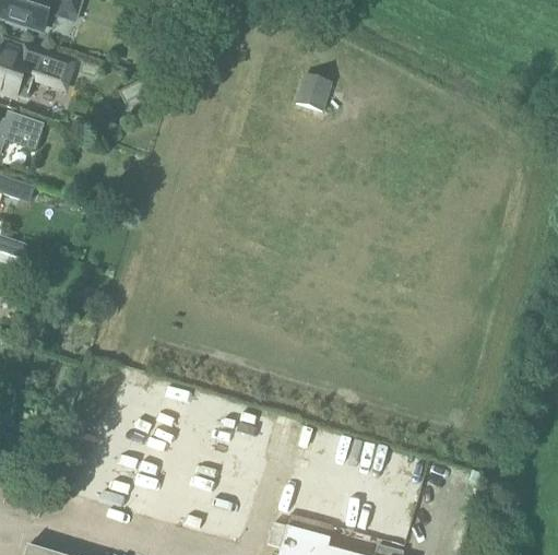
[(0,0),(0,14),(7,18),(6,21),(26,27),(27,24),(46,30),(47,26),(50,14),(57,15),(62,0),(78,0),(84,2),(84,0),(0,0)]
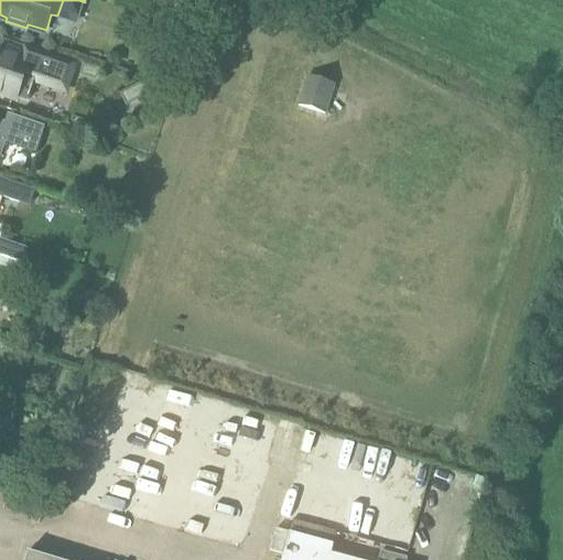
[(0,93),(3,92),(17,96),(18,93),(28,96),(29,94),(33,81),(64,92),(67,81),(75,57),(25,41),(21,54),(0,46),(0,93)]
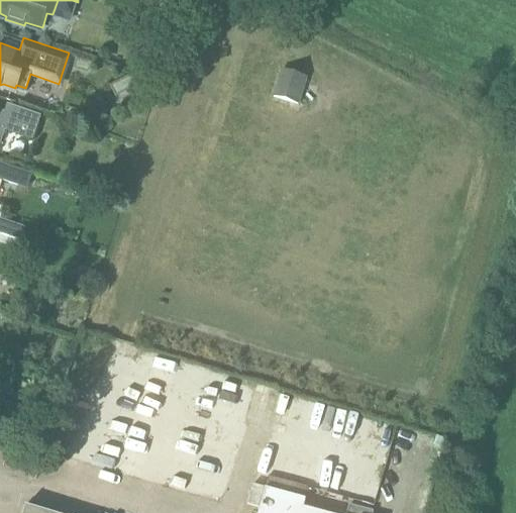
[(283,66),(274,93),(300,101),(309,75),(283,66)]
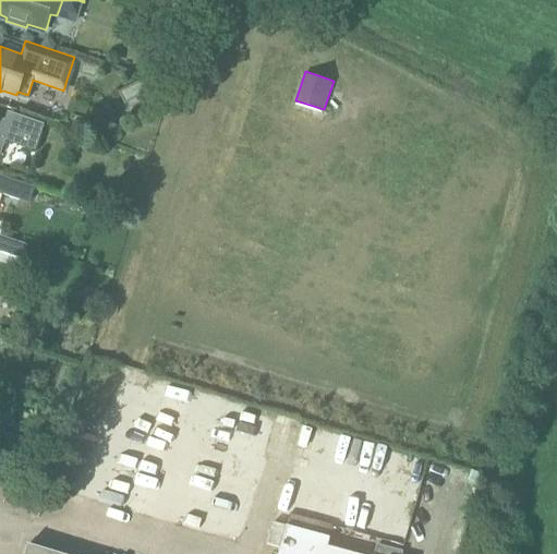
[(143,77),(126,86),(133,99),(149,92),(143,77)]
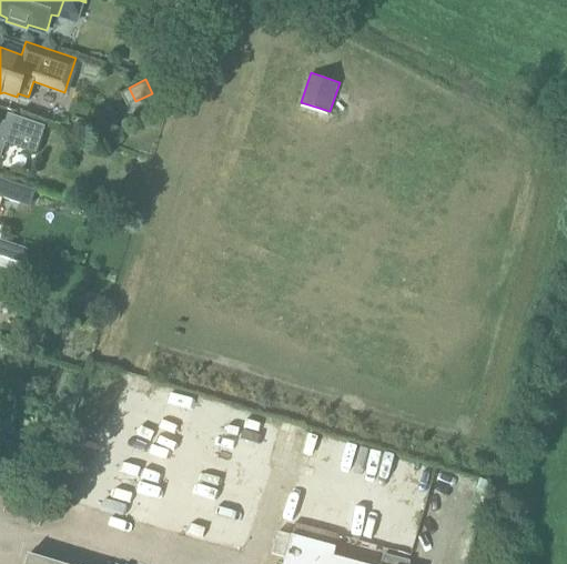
[(0,120),(0,152),(6,138),(36,148),(44,123),(14,113),(10,123),(0,120)]
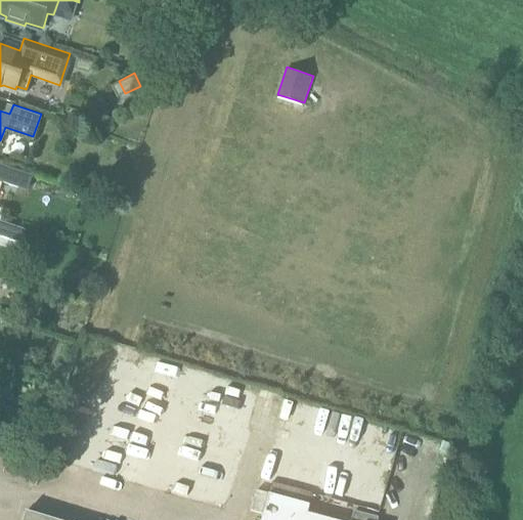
[(0,177),(24,186),(29,170),(0,160),(0,177)]
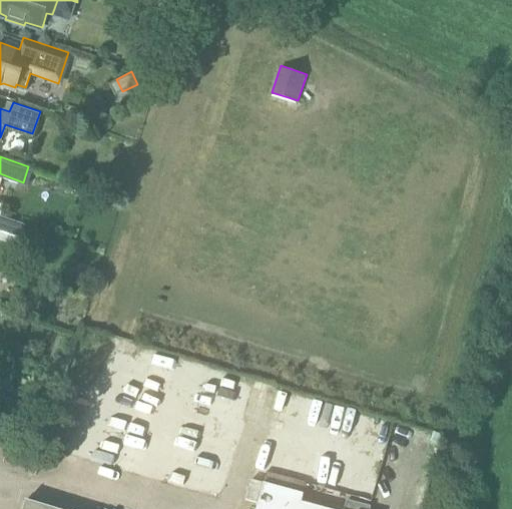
[(0,228),(21,235),(26,222),(0,213),(0,228)]
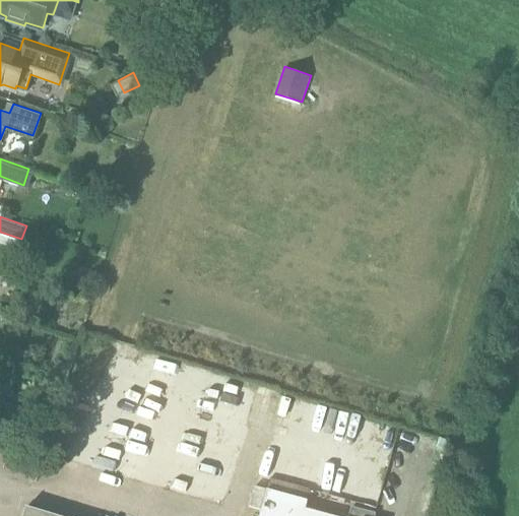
[(58,358),(54,371),(67,375),(71,362),(58,358)]
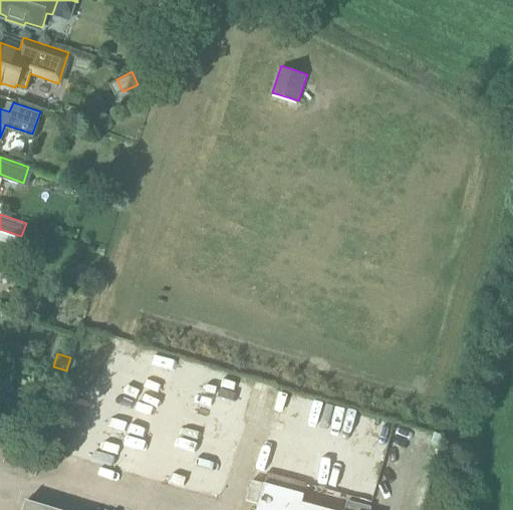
[(65,378),(63,371),(56,369),(50,375),(54,383),(61,384),(65,378)]
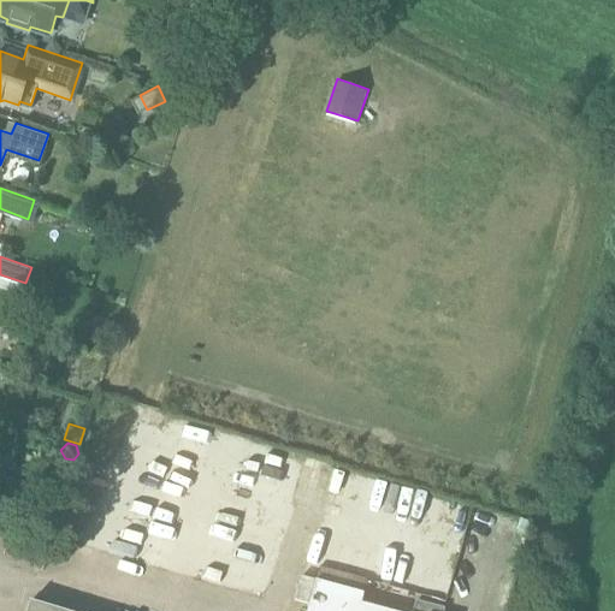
[(74,487),(88,491),(95,461),(82,457),(74,487)]
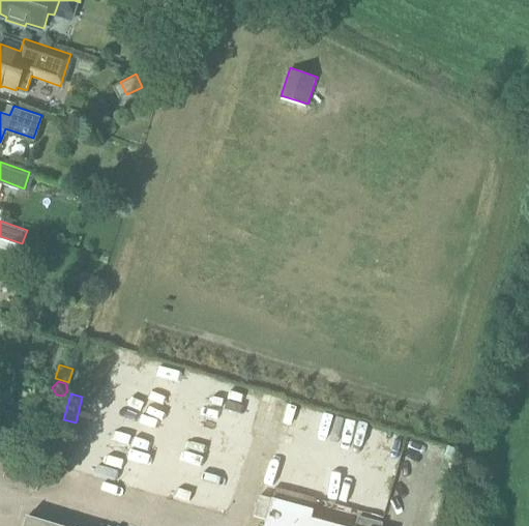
[(334,525),(310,520),(312,512),(297,507),(300,495),(273,489),(271,497),(260,494),(254,514),(266,517),(264,525),(334,525)]
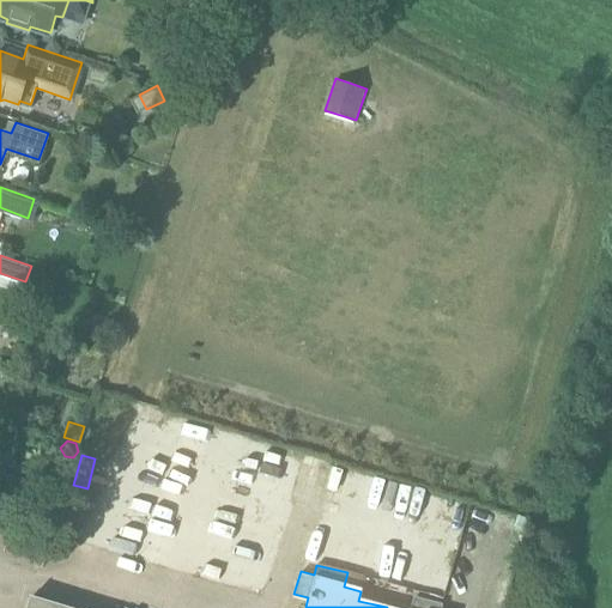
[(73,607),(31,595),(26,607),(73,607)]
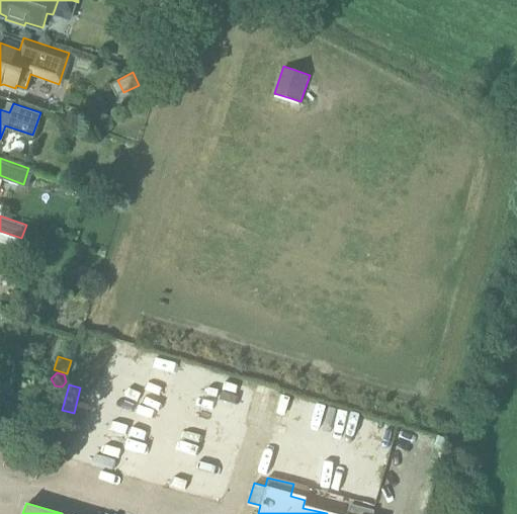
[(351,503),(347,513),(373,513),(375,509),(351,503)]
